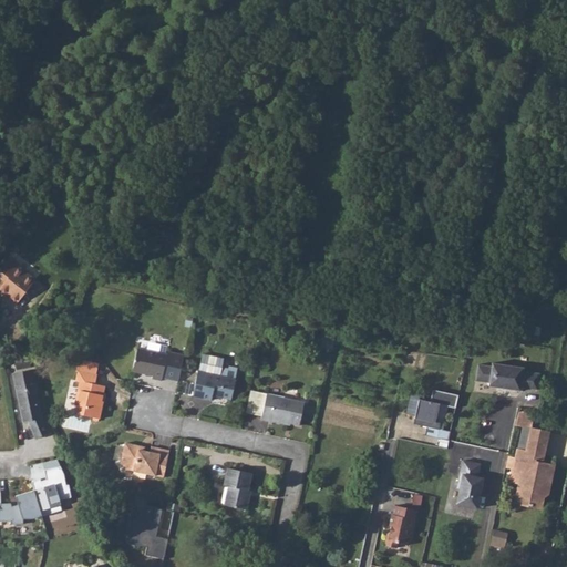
[(7,258),(0,266),(0,288),(7,294),(6,296),(17,303),(35,280),(7,258)]
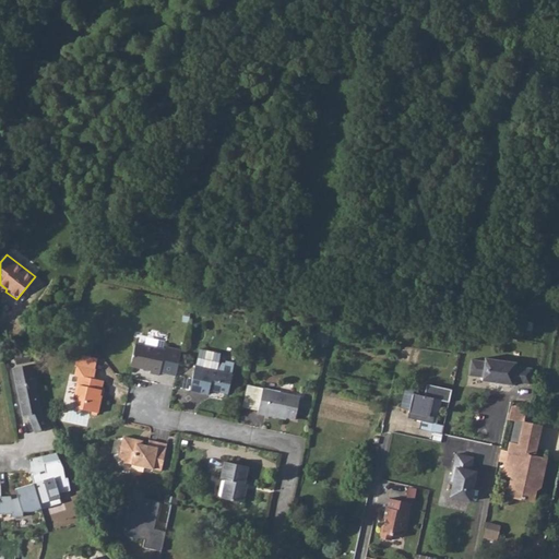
[(314,342),(329,345),(330,334),(317,331),(314,342)]
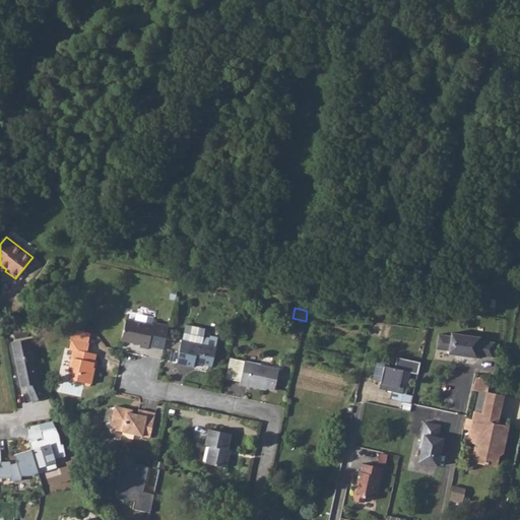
[(153,325),(126,319),(122,340),(140,344),(139,346),(148,348),(148,346),(164,349),(169,325),(154,322),(153,325)]
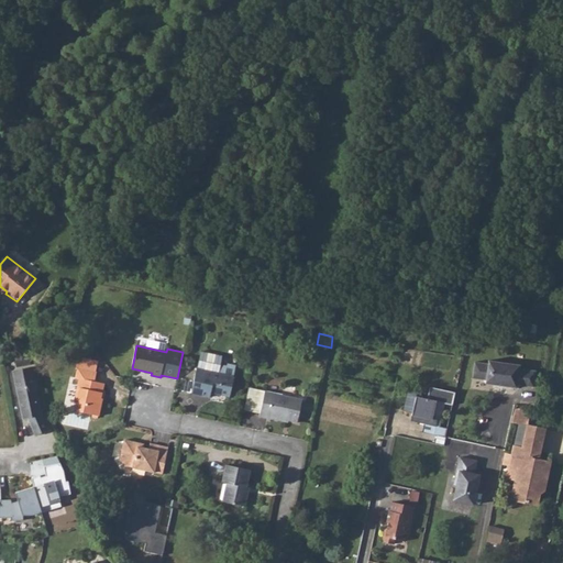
[(210,393),(229,397),(233,376),(235,365),(225,363),(225,365),(220,364),(222,356),(200,351),(196,368),(190,393),(209,397),(210,393)]
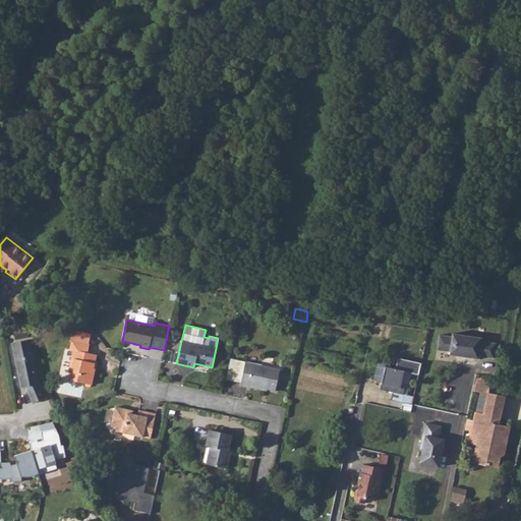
[(93,368),(95,361),(96,355),(87,353),(89,344),(88,344),(77,341),(80,332),(72,330),(70,340),(71,340),(69,349),(72,350),(68,370),(70,370),(69,374),(74,381),(79,382),(92,385),(95,368),(93,368)]
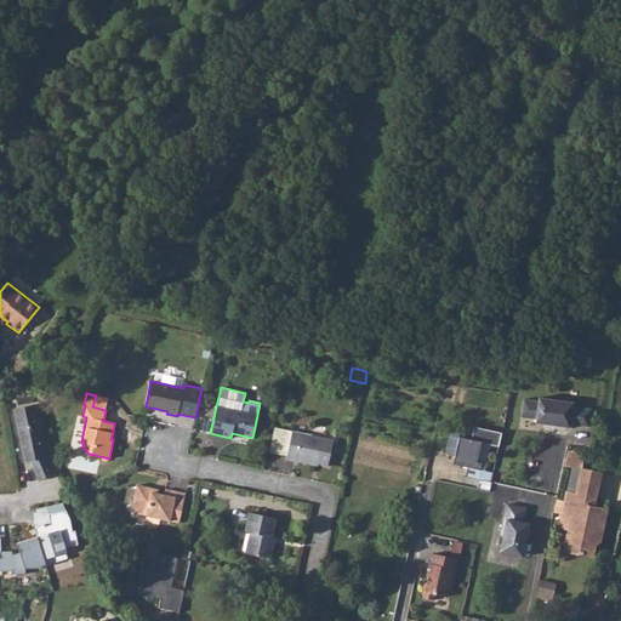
[(92,406),(104,410),(106,400),(106,398),(96,396),(92,406)]
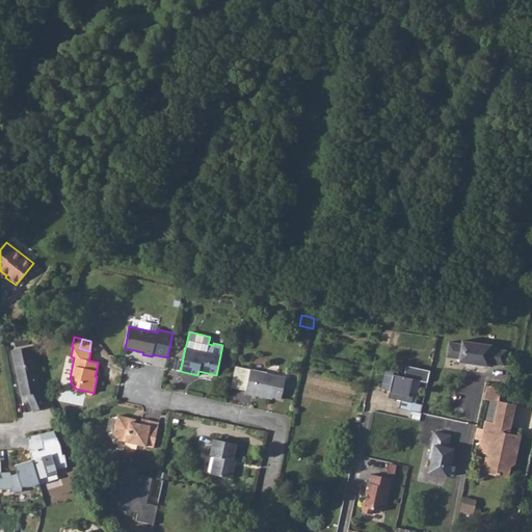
[(490,345),(460,341),(460,344),(448,342),(446,357),(458,360),(458,363),(487,367),(487,364),(503,366),(505,350),(490,348),(490,345)]
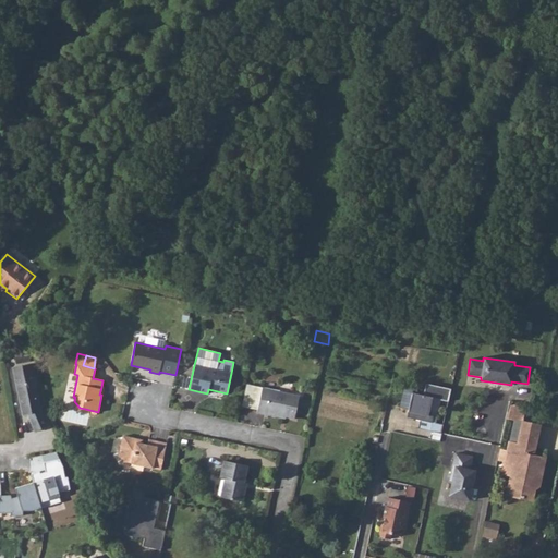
[(40,411),(31,364),(12,367),(22,415),(27,414),(35,432),(48,426),(40,411)]
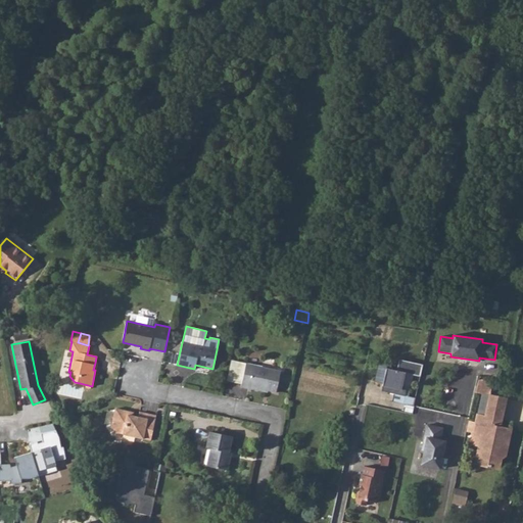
[(241,384),(245,363),(231,360),(227,381),(241,384)]
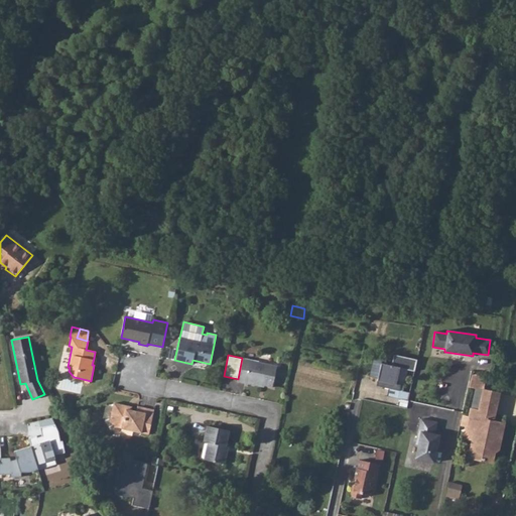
[(398,391),(399,385),(395,384),(399,368),(413,372),(416,360),(393,355),(391,365),(381,363),(381,361),(373,359),(369,376),(377,378),(376,381),(380,387),(387,388),(398,391)]
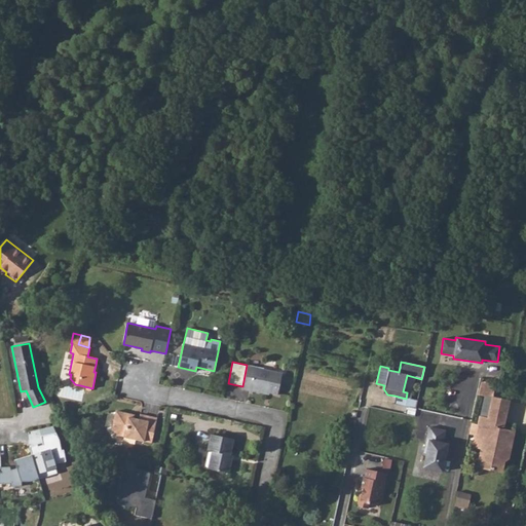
[(282,373),(247,365),(242,386),(241,388),(250,390),(250,388),(269,392),(277,395),(282,373)]
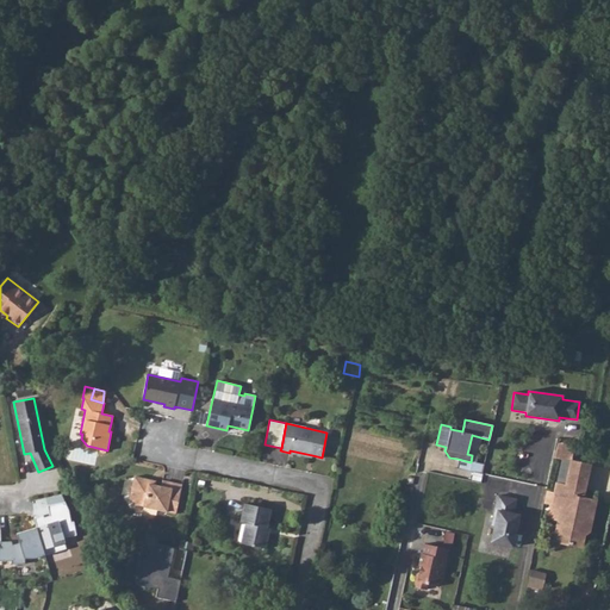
[(553,458),(571,461),(574,447),(556,443),(553,458)]
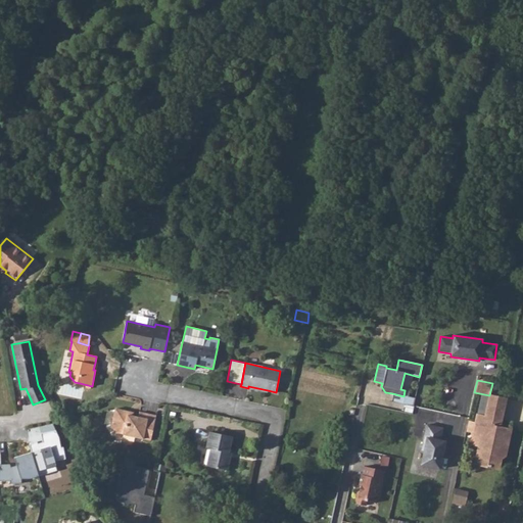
[(405,390),(403,396),(392,393),(391,401),(406,405),(407,396),(409,391),(405,390)]
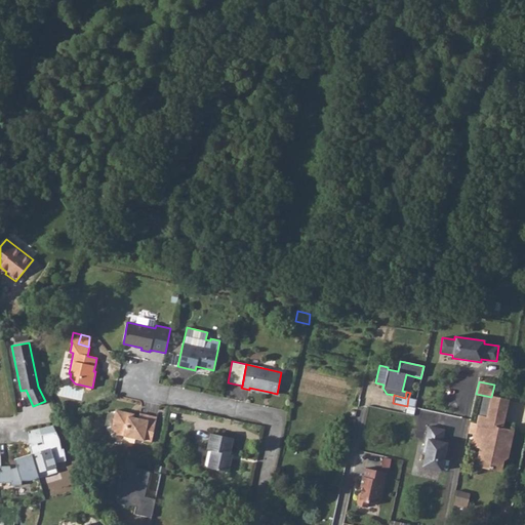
[(483,437),(481,446),(485,447),(482,465),(489,467),(489,469),(492,469),(492,468),(500,469),(503,455),(507,442),(510,443),(512,432),(500,429),(507,400),(491,397),(487,418),(480,416),(479,421),(476,435),(483,437)]
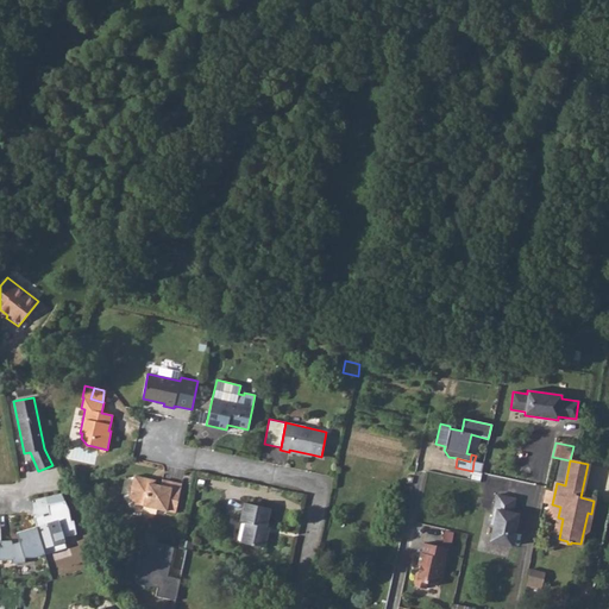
[(473,462),(472,471),(481,473),(483,464),(473,462)]
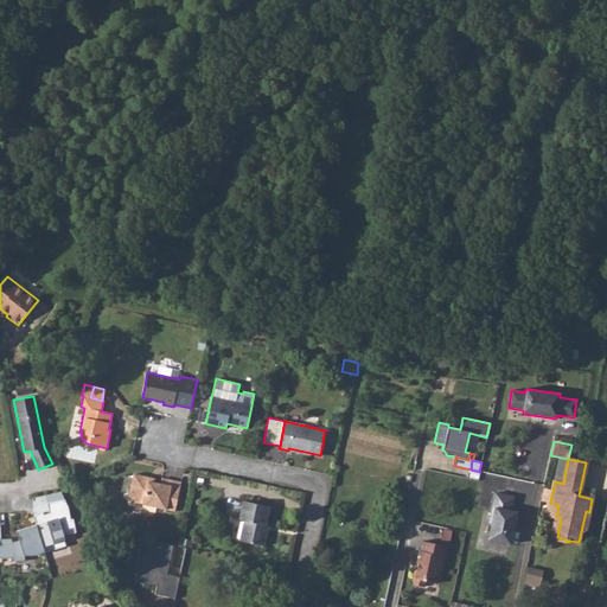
[(149,478),(134,474),(129,494),(134,502),(176,511),(181,483),(161,478),(160,484),(154,483),(148,481),(149,478)]
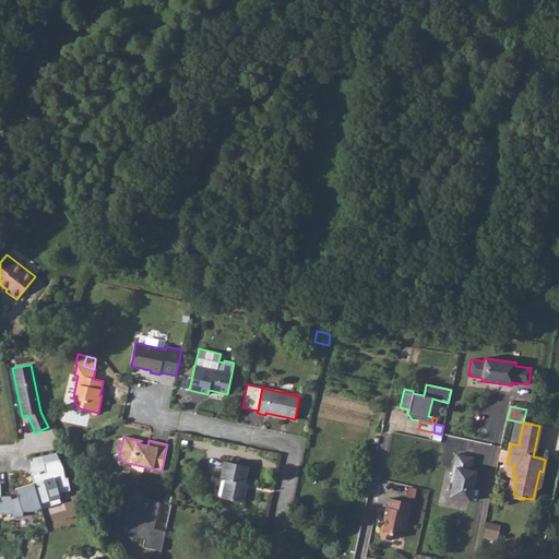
[(500,462),(507,463),(510,449),(502,447),(500,462)]
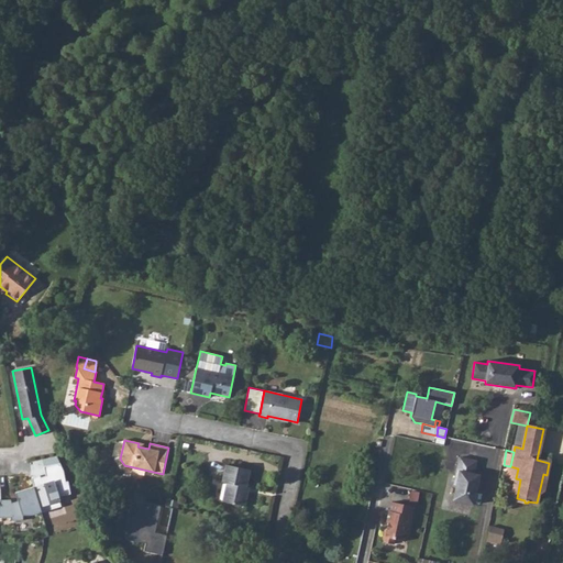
[(474,500),(479,471),(474,470),(476,456),(460,453),(453,481),(456,481),(453,496),(474,500)]
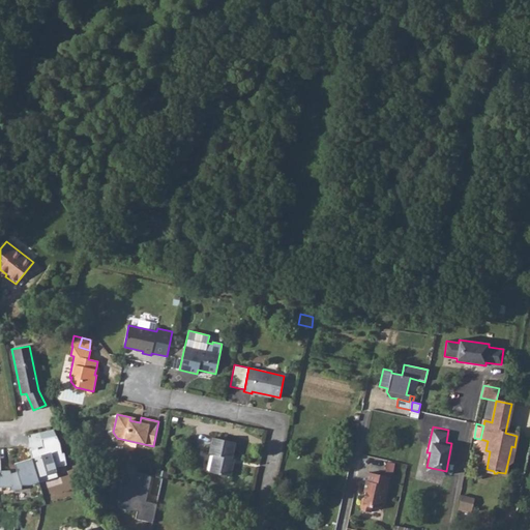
[(235,442),(212,438),(209,453),(213,454),(209,471),(231,477),(235,460),(232,459),(235,442)]
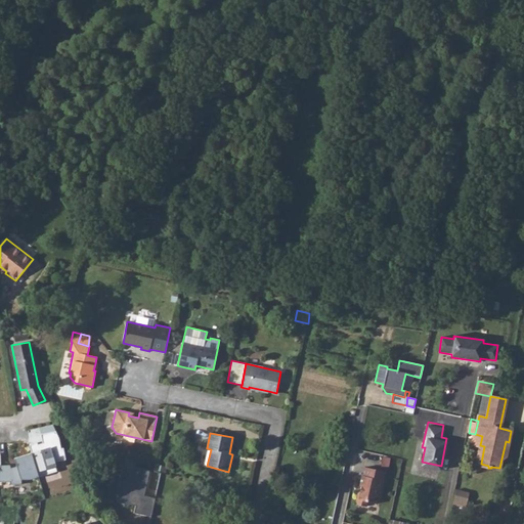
[(472,445),(480,446),(480,445),(482,436),(475,434),(472,445)]
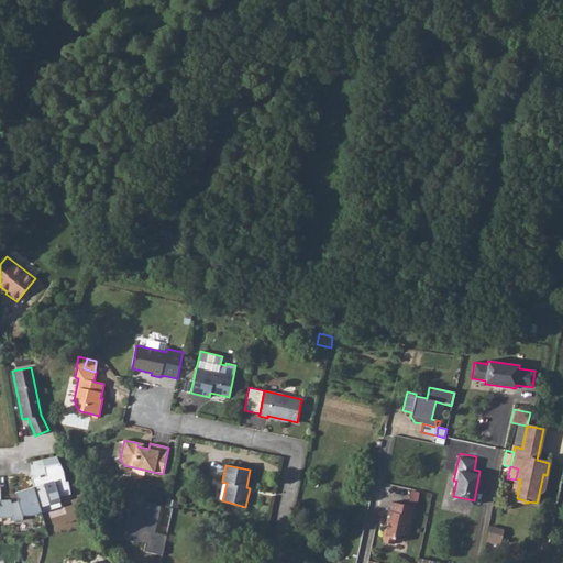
[(375,471),(368,470),(365,483),(373,485),(375,471)]
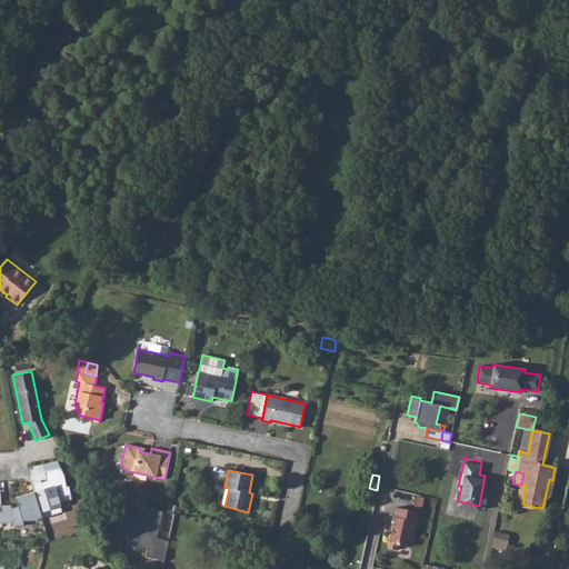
[(517,502),(522,503),(526,485),(521,483),(521,485),(517,502)]
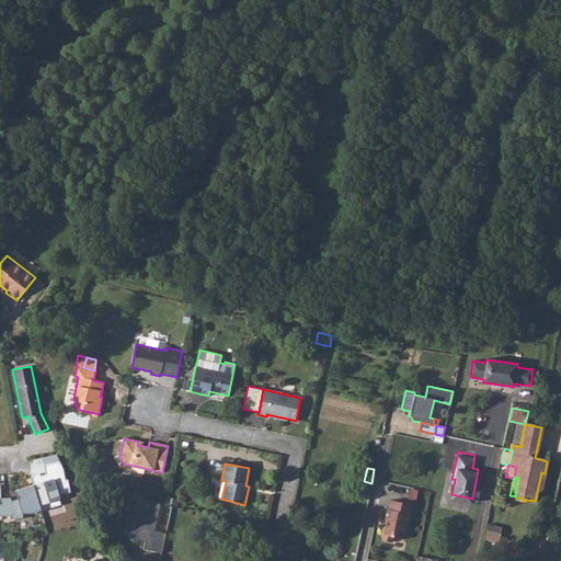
[(9,497),(0,497),(0,515),(10,515),(11,517),(22,517),(22,515),(41,510),(33,485),(14,490),(16,500),(10,501),(9,497)]
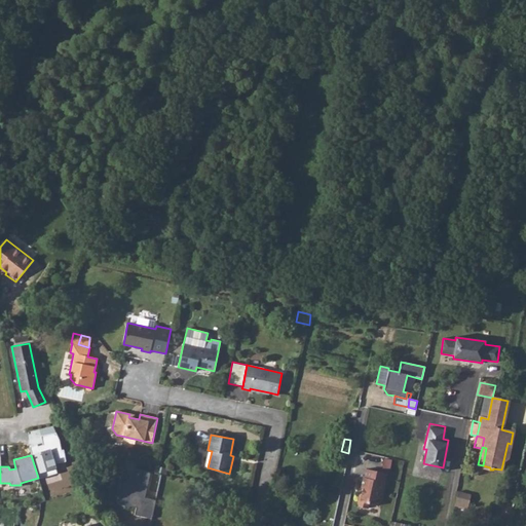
[(385,457),(384,470),(391,471),(392,458),(385,457)]
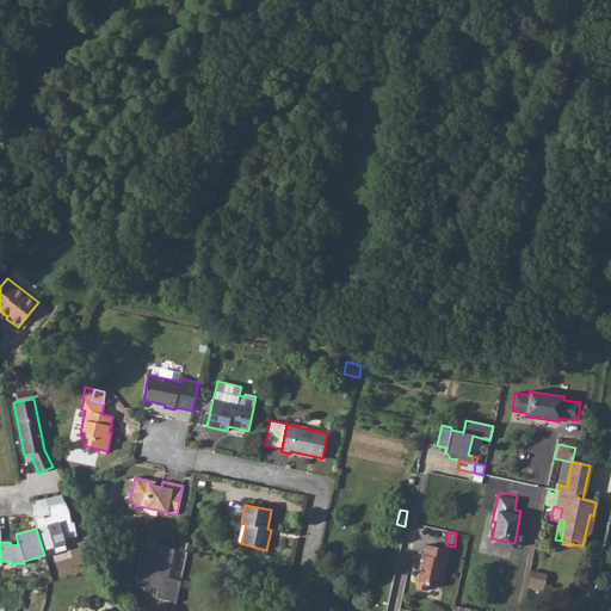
[(176,548),(149,542),(144,561),(140,559),(135,580),(136,584),(159,590),(156,598),(177,602),(181,580),(168,578),(176,548)]
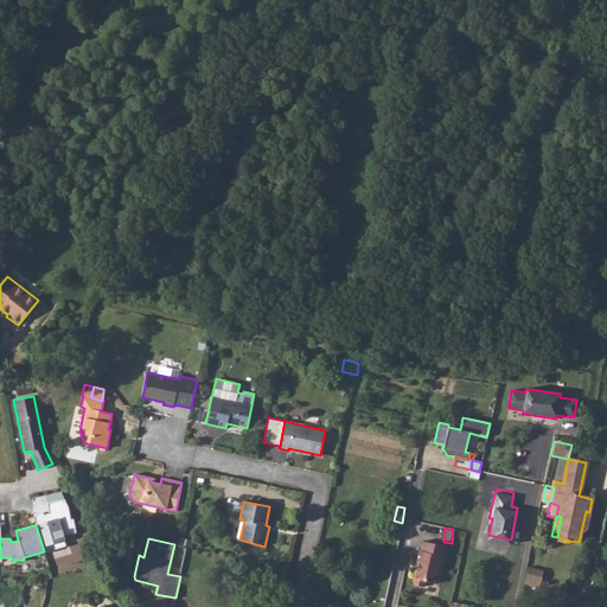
[(435,583),(445,547),(421,541),(416,562),(419,562),(416,569),(414,572),(411,581),(414,585),(425,587),(426,581),(435,583)]
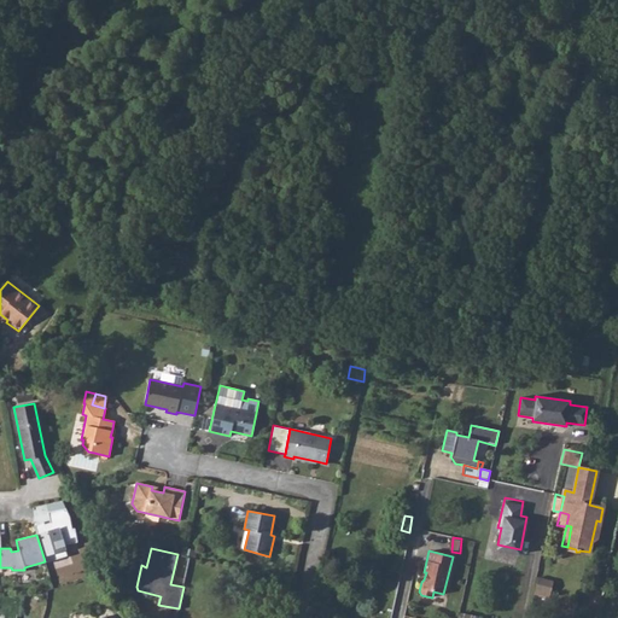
[(541,593),(549,594),(552,582),(543,581),(541,593)]
